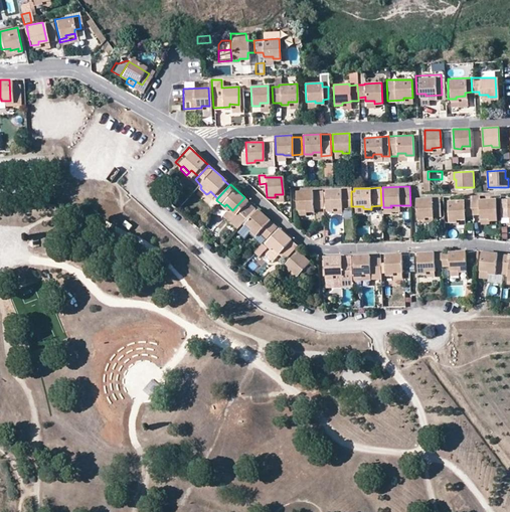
[(333,210),(333,207),(341,207),(341,212),(351,212),(351,206),(351,191),(351,188),(324,190),(325,210),(333,210)]
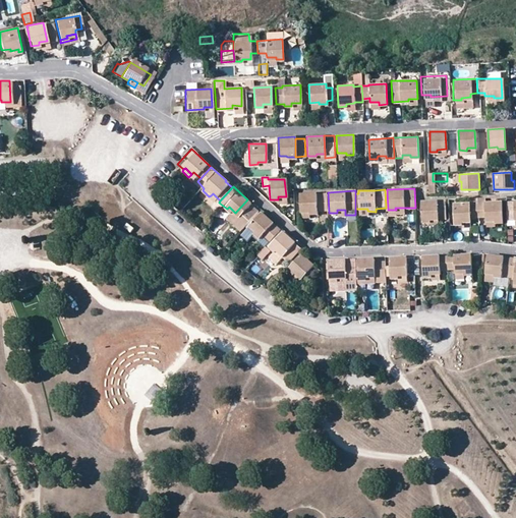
[(317,214),(317,210),(326,209),(326,192),(299,193),(300,211),(308,211),(308,214),(317,214)]
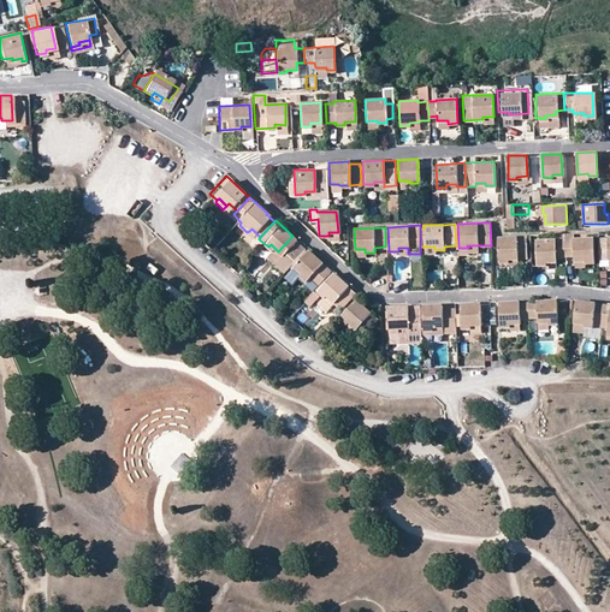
[(259,239),(260,237),(252,229),(249,231),(259,239)]
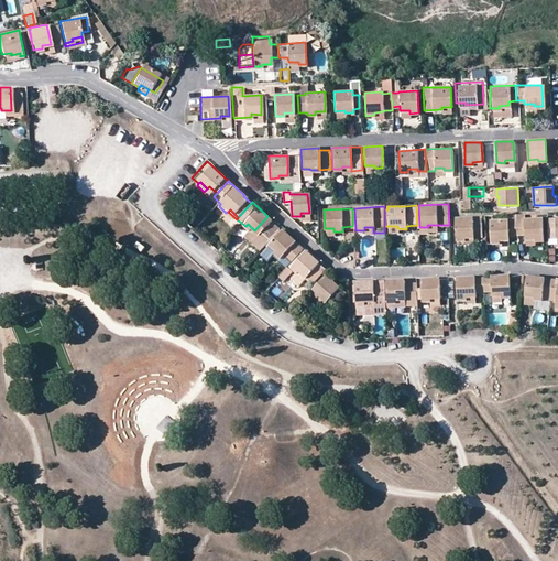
[(465,236),(474,236),(473,225),(482,225),(481,215),(473,215),(473,217),(456,218),(457,239),(466,238),(465,236)]
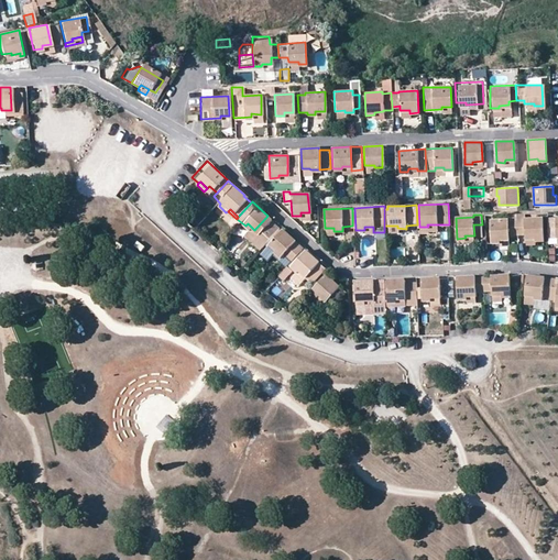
[(524,219),(516,219),(517,234),(525,234),(525,239),(534,238),(535,240),(544,240),(543,218),(524,219)]
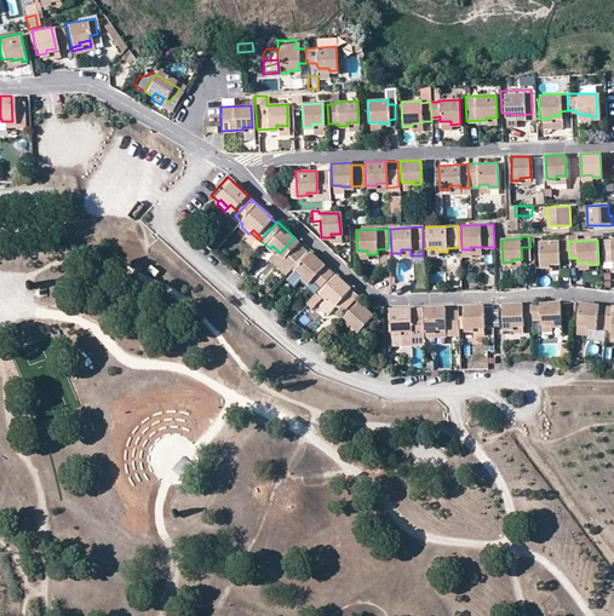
[(560,264),(560,258),(558,241),(539,242),(540,266),(547,266),(549,263),(560,264)]
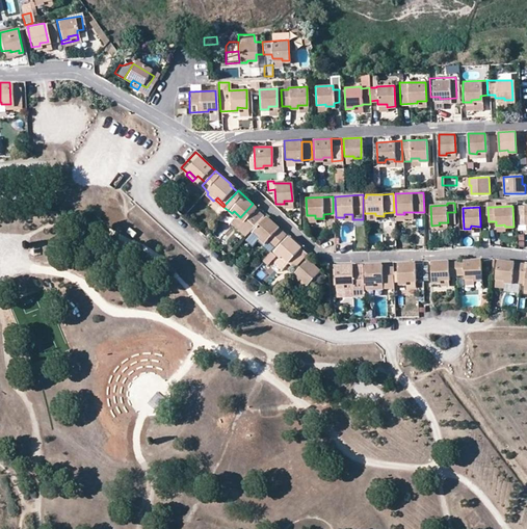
[(488,207),(479,207),(480,221),(489,221),(488,207)]
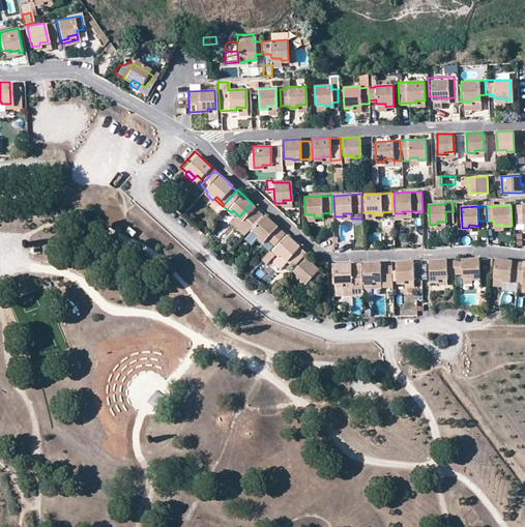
[(236,221),(239,216),(233,210),(231,212),(230,214),(236,221)]
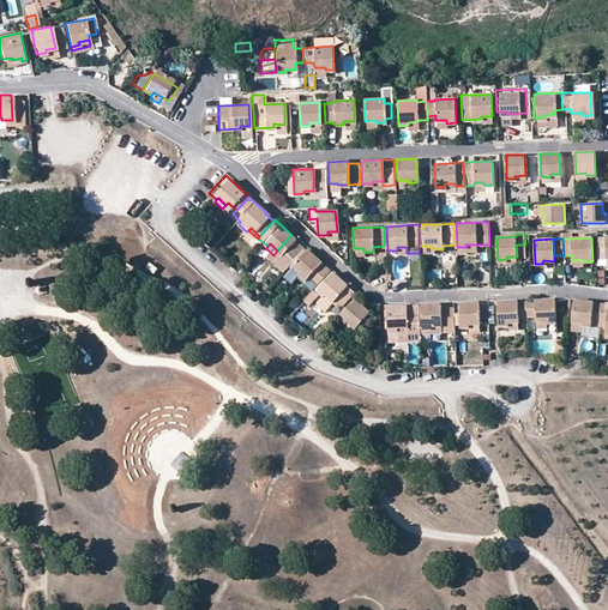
[(300,275),(305,270),(307,272),(302,277),(301,278),(306,284),(307,284),(324,265),(315,258),(317,257),(302,245),(288,260),(295,266),(294,269),(300,275)]
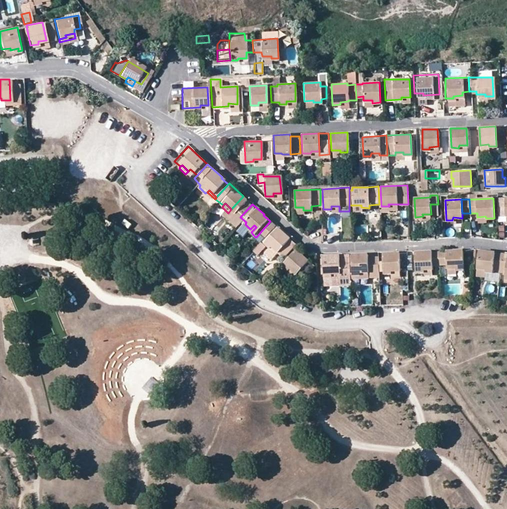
[(438,204),(430,204),(431,214),(438,214),(438,204)]
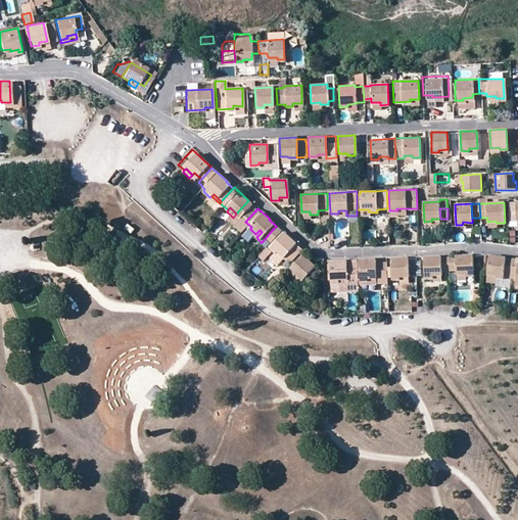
[(237,231),(243,236),(250,229),(251,227),(245,222),(237,231)]
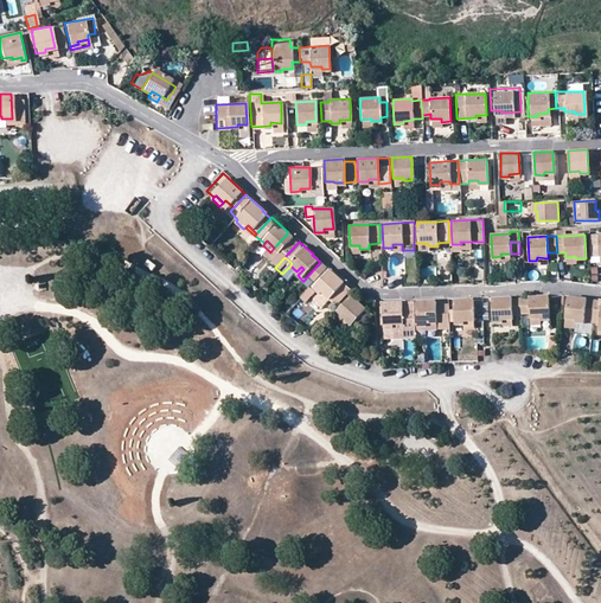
[(308,282),(313,288),(308,293),(317,301),(324,293),(330,299),(340,286),(336,280),(338,277),(324,264),(308,282)]
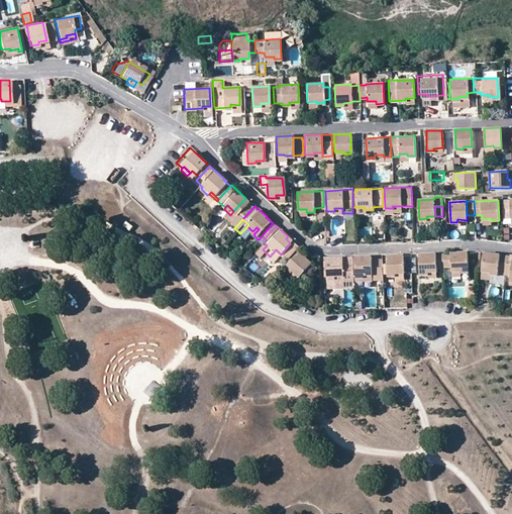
[(263,242),(259,239),(258,239),(250,248),(256,251),(263,242)]
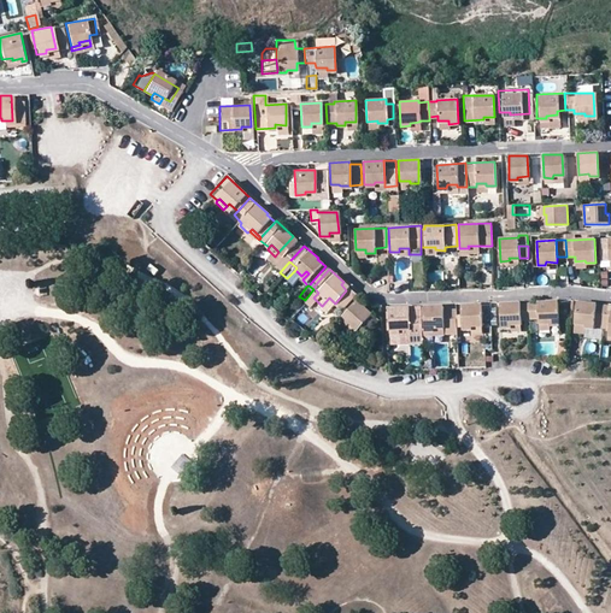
[(341,319),(344,318),(352,324),(354,323),(365,308),(352,296),(335,313),(341,319)]
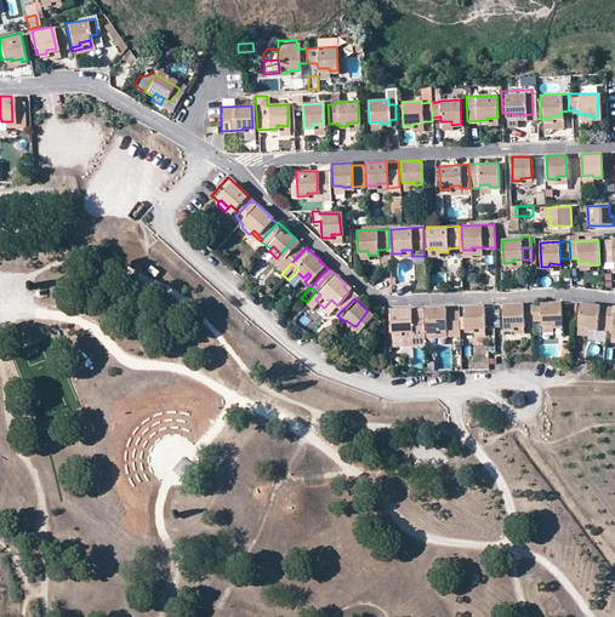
[(530,316),(539,316),(539,320),(550,320),(550,323),(558,323),(557,298),(529,300),(530,316)]
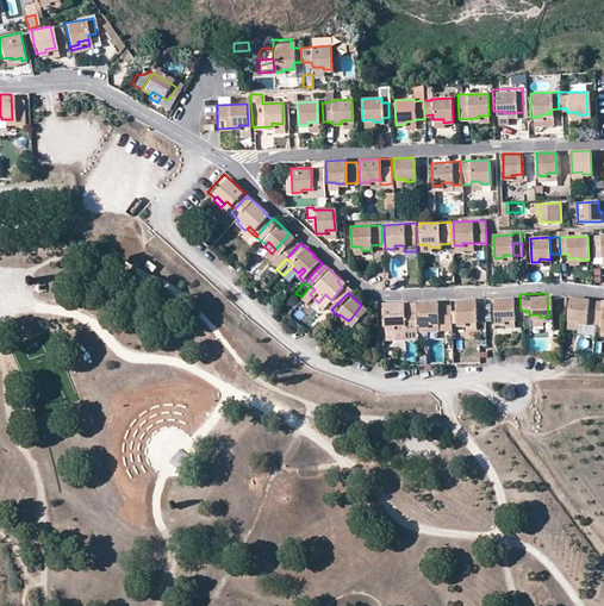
[(510,316),(511,308),(515,308),(515,314),(520,314),(521,311),(520,294),(510,294),(491,295),(492,319),(500,319),(500,317),(510,316)]
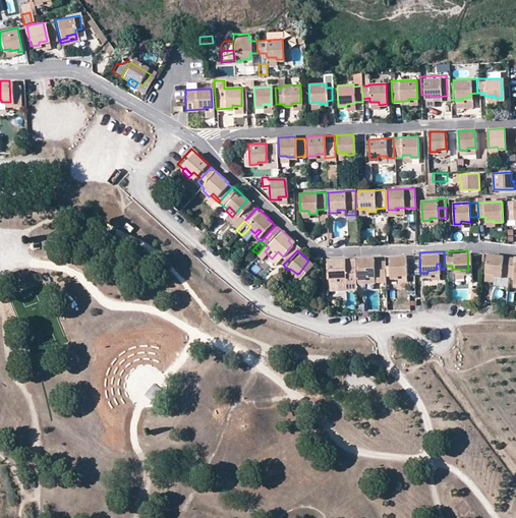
[(505,272),(508,255),(483,253),(481,278),(490,279),(490,275),(498,276),(498,271),(505,272)]
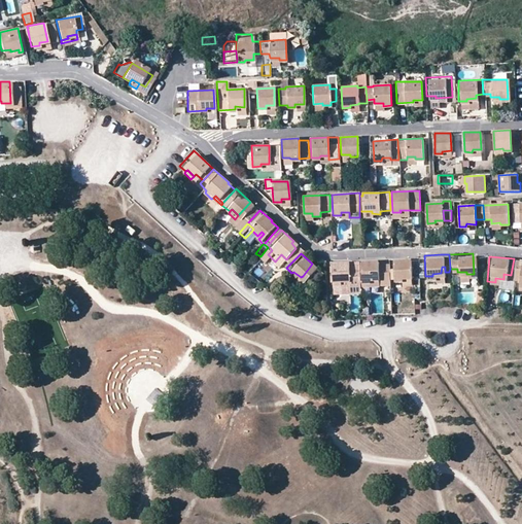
[(398,278),(399,276),(408,275),(408,257),(391,257),(391,268),(386,268),(386,276),(391,276),(391,278),(398,278)]
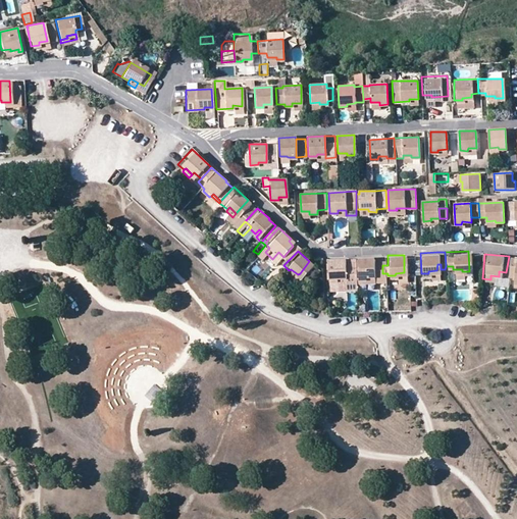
[(364,276),(365,273),(372,273),(373,279),(373,282),(382,282),(382,279),(382,273),(382,265),(382,260),(372,261),(371,256),(352,257),(353,274),(353,276),(364,276)]
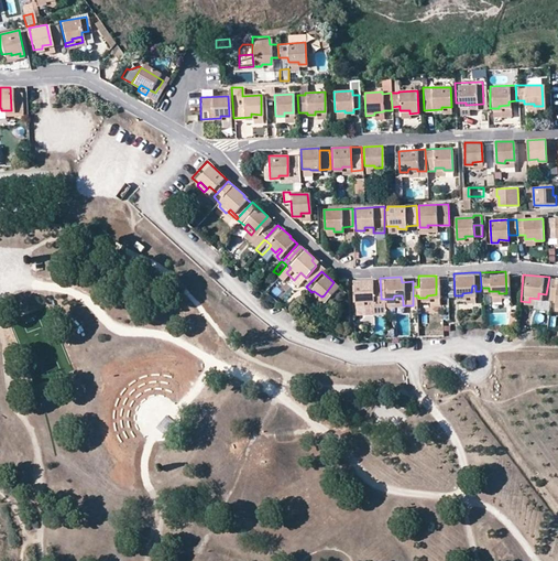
[(361,300),(361,297),(381,297),(380,278),(351,279),(352,301),(361,300)]
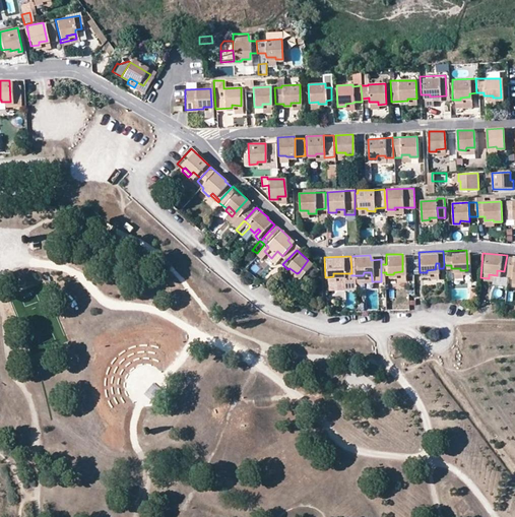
[(299,272),(305,276),(314,265),(308,260),(299,272)]
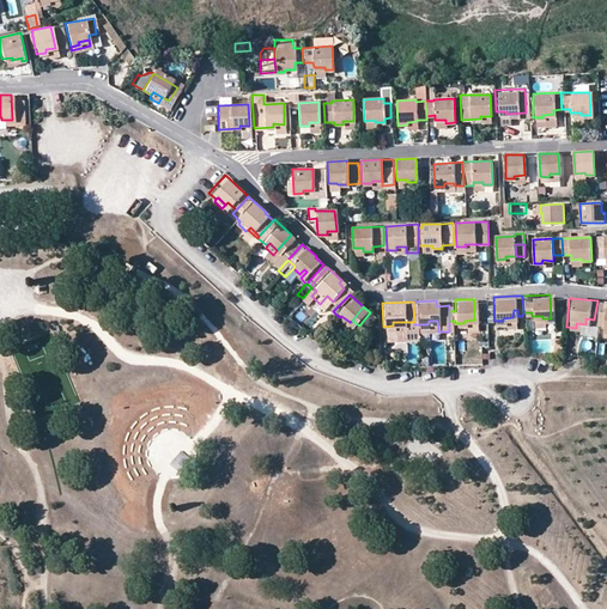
[(341,316),(339,317),(333,311),(329,316),(344,330),(350,322),(341,316)]
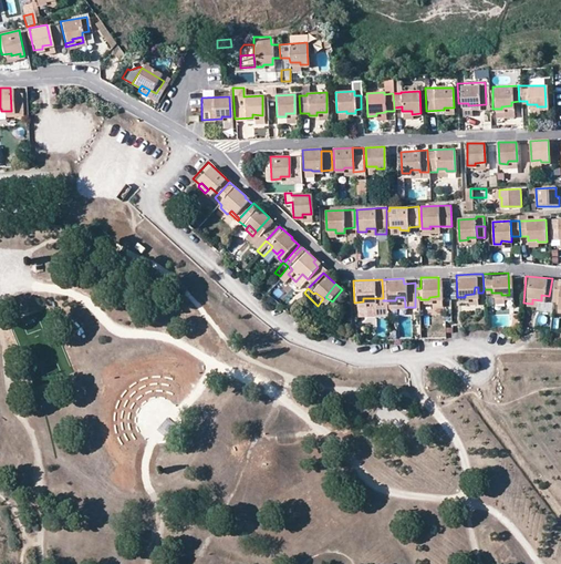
[(363,305),(372,305),(373,311),(384,311),(384,305),(383,300),(383,298),(363,298),(363,301),(363,305)]
